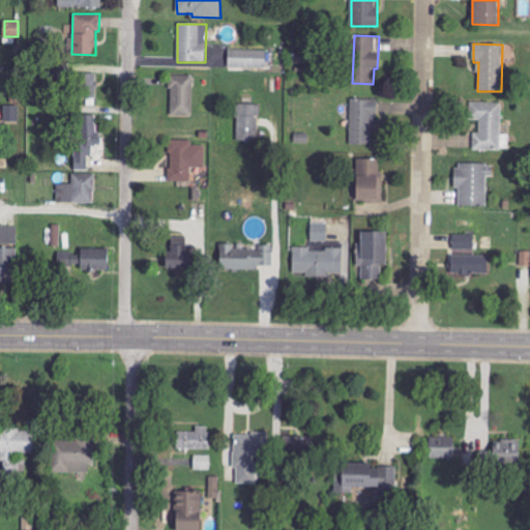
[(267,51),(229,49),(228,67),(266,69),(267,51)]
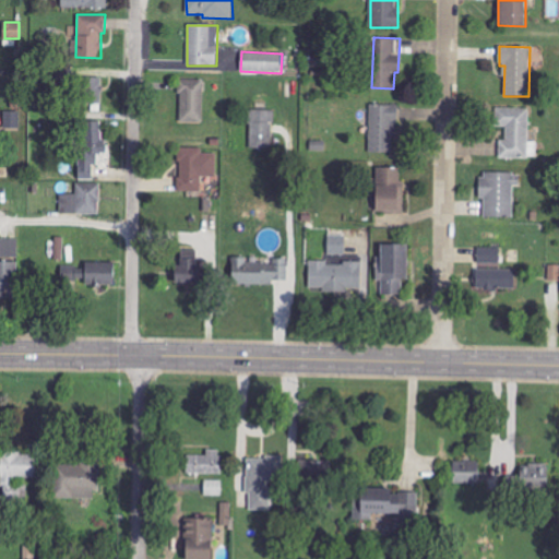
[(81,76),(80,103),(102,104),(103,78),(81,76)]
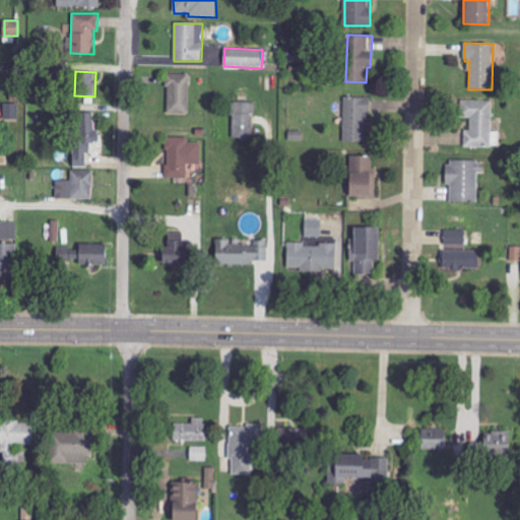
[(167,114),(189,114),(189,74),(168,74),(167,114)]
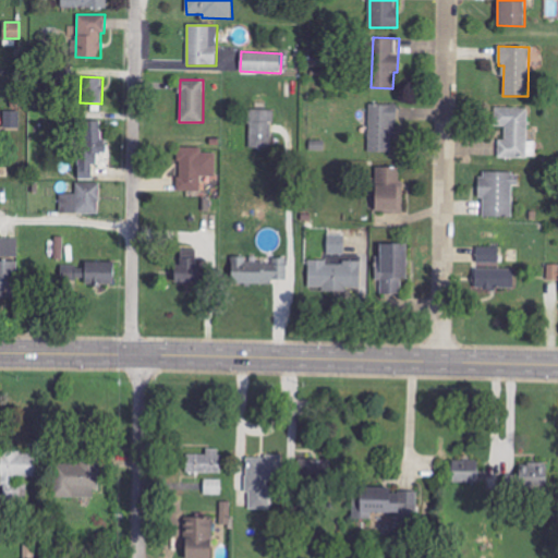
[(368,152),(393,153),(396,105),(370,104),(368,152)]
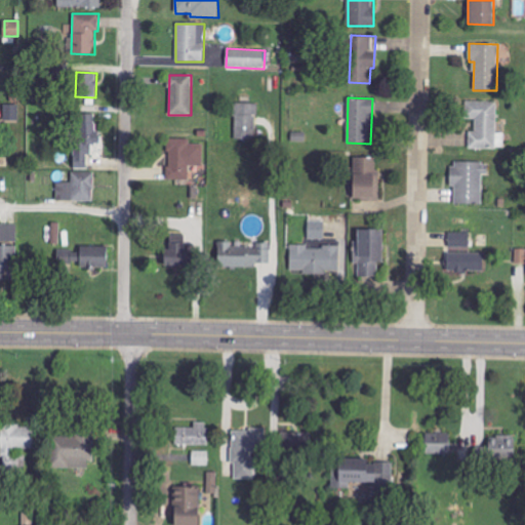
[(469,148),(505,149),(505,132),(496,132),(497,102),(466,102),(466,119),(476,119),(475,131),(470,131),(469,148)]
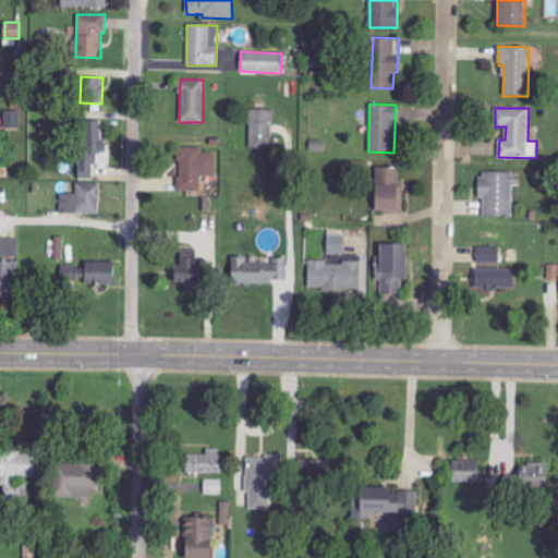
[(274,150),(275,110),(250,109),(249,149),(274,150)]
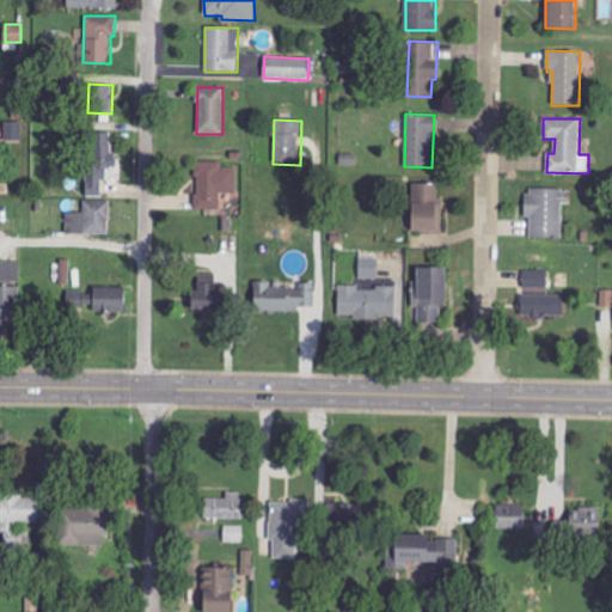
[(22,122),(2,122),(2,142),(22,141),(22,122)]
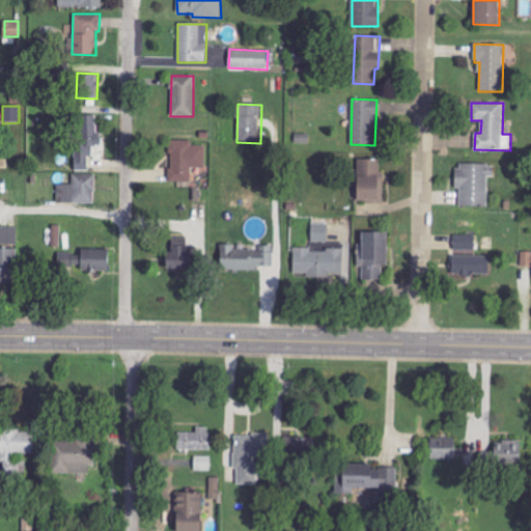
[(77,170),(88,170),(88,157),(93,157),(92,145),(99,145),(99,114),(76,115),(77,170)]
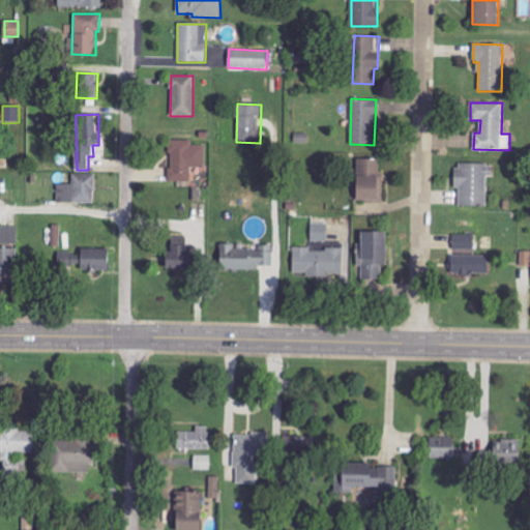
[(206,145),(193,145),(193,140),(170,140),(169,181),(192,182),(192,167),(205,167),(206,145)]
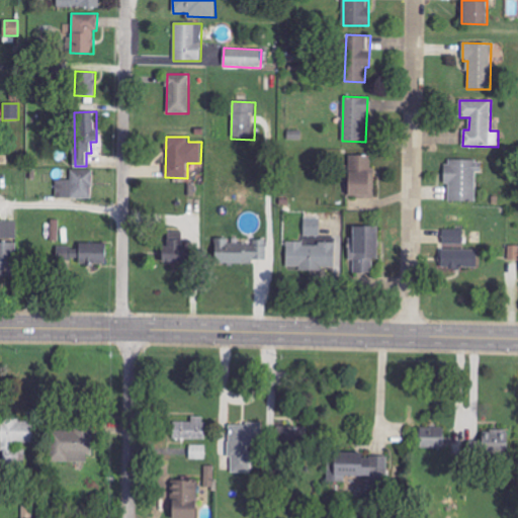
[(374,197),(375,167),(370,167),(370,156),(348,156),(348,197),(374,197)]
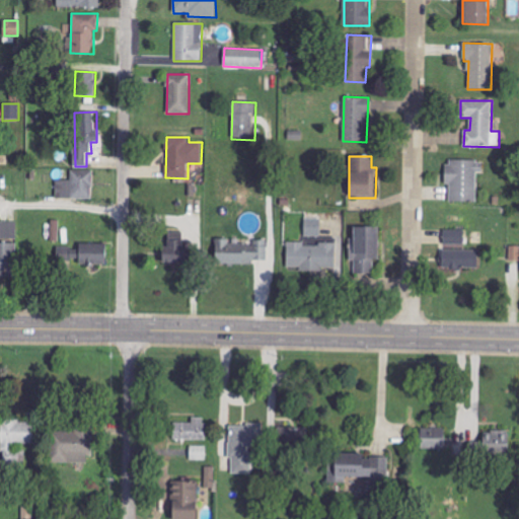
[(476,171),(484,172),(484,160),(446,159),(446,184),(450,184),(450,202),(476,202),(476,171)]
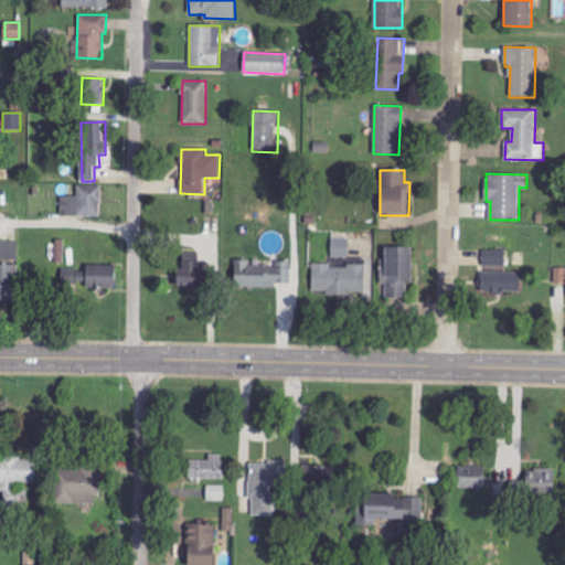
[(62,196),(62,215),(99,217),(102,185),(77,185),(77,196),(62,196)]
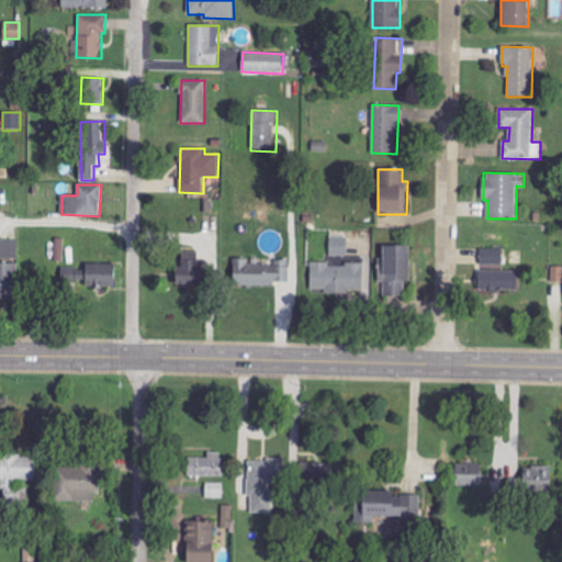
[(347,257),(348,237),(330,236),(329,257),(347,257)]
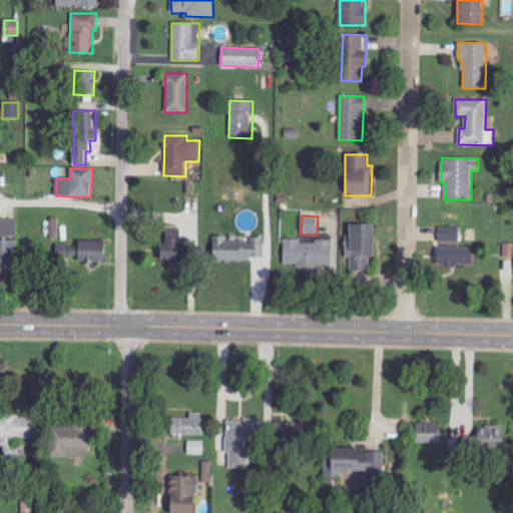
[(0,263),(0,264),(0,280),(0,281),(15,282),(17,219),(0,218),(0,263)]
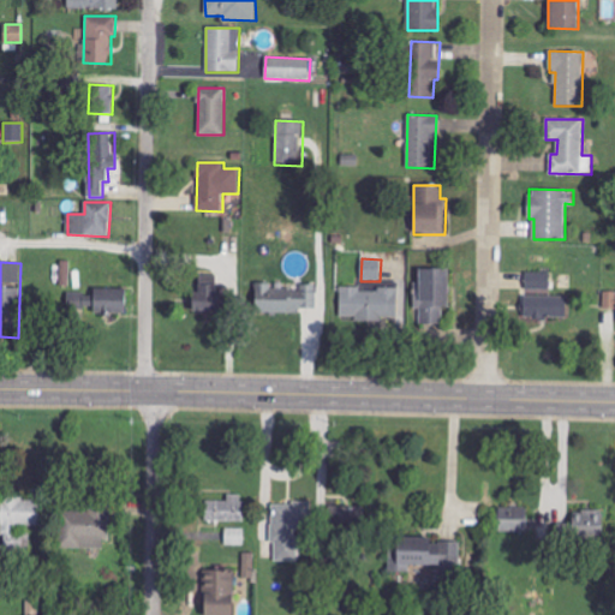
[(449,269),(416,269),(417,309),(419,309),(421,323),(443,323),(443,309),(449,309),(449,269)]
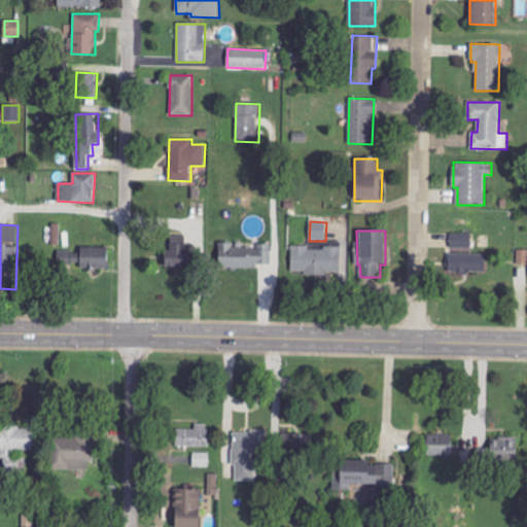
[(450,248),(471,248),(471,233),(450,234),(450,248)]
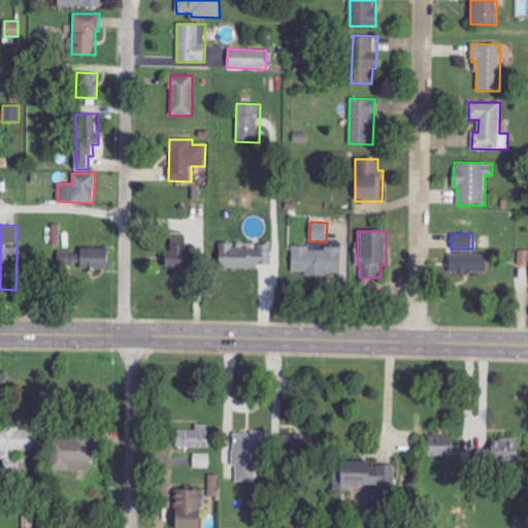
[(165,266),(187,266),(188,236),(170,236),(170,251),(165,251),(165,266)]
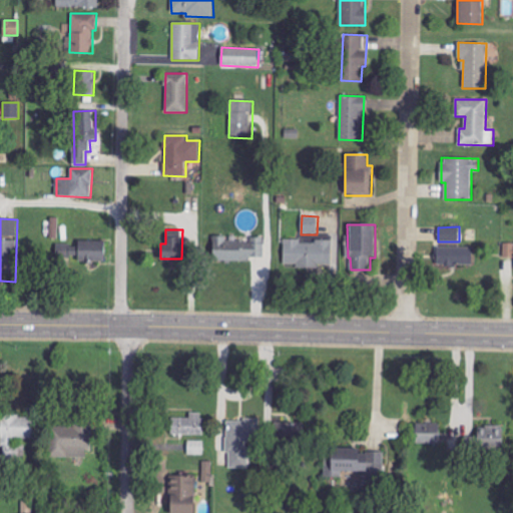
[(264,236),(250,236),(250,241),(236,241),(236,237),(226,237),(226,235),(212,235),(212,262),(250,262),(250,257),(264,257),(264,236)]
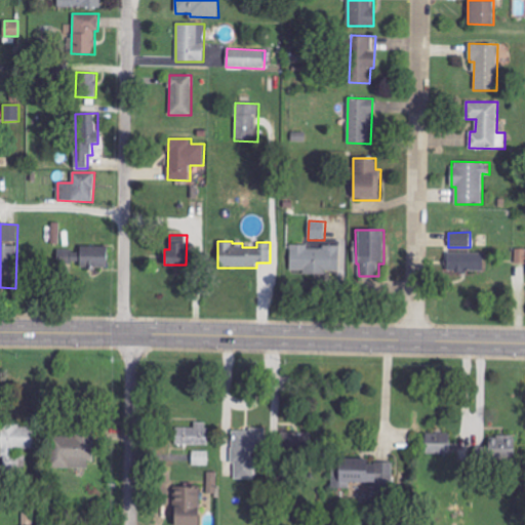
[(107,268),(107,246),(80,246),(80,251),(56,250),(56,268),(76,268),(107,268)]
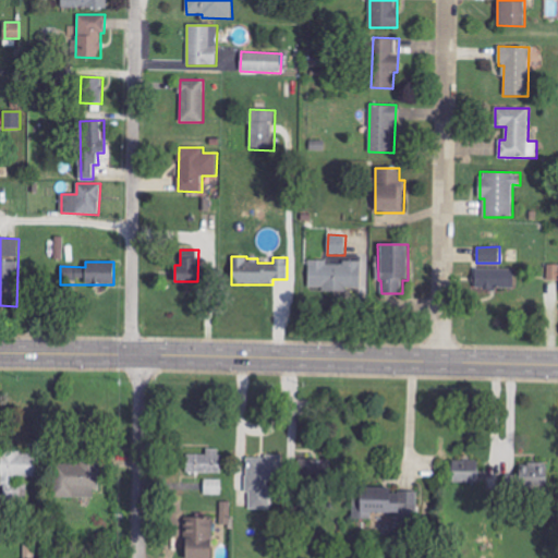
[(361,263),(308,262),(308,290),(361,291),(361,263)]
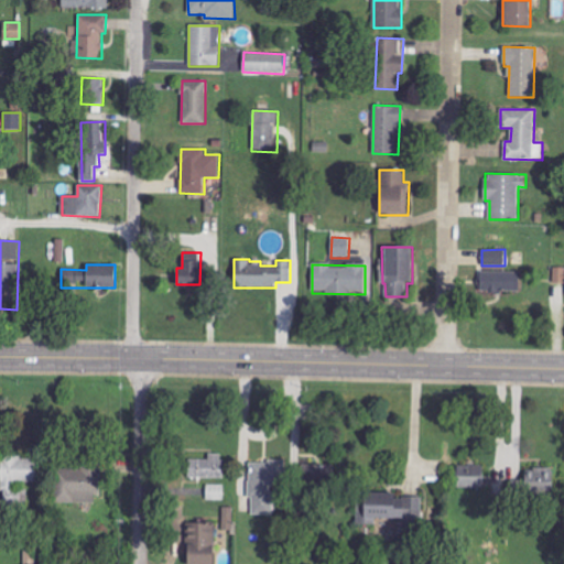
[(563,267),(554,267),(553,283),(563,283),(563,267)]
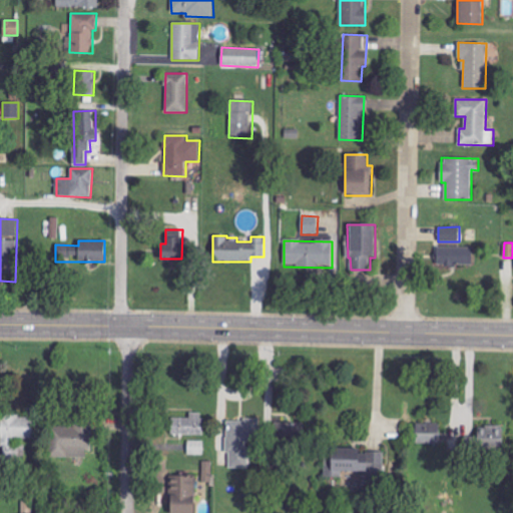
[(473,266),(472,246),(437,247),(437,266),(473,266)]
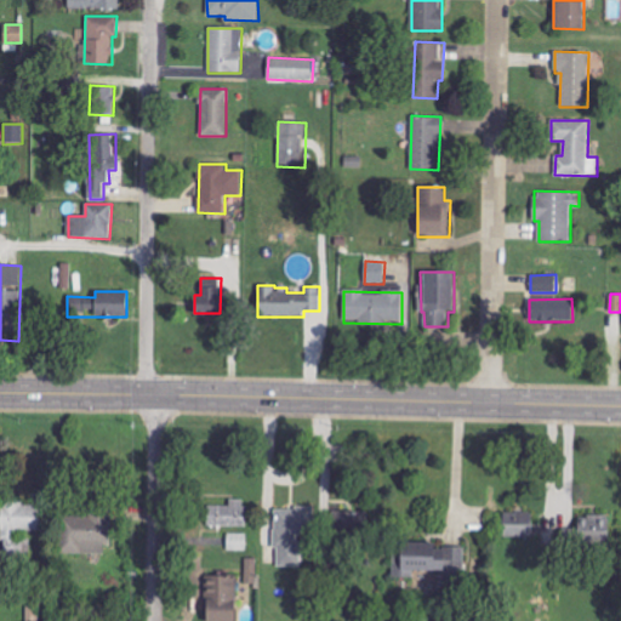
[(246,527),(246,500),(231,500),(229,506),(208,506),(208,527),(246,527)]
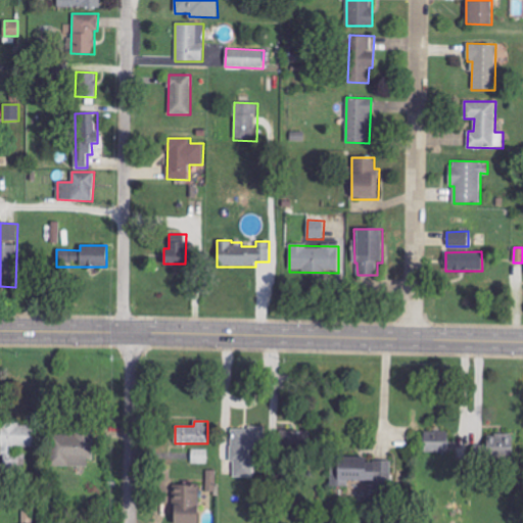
[(33,449),(32,423),(0,423),(0,425),(1,471),(26,471),(25,449),(33,449)]
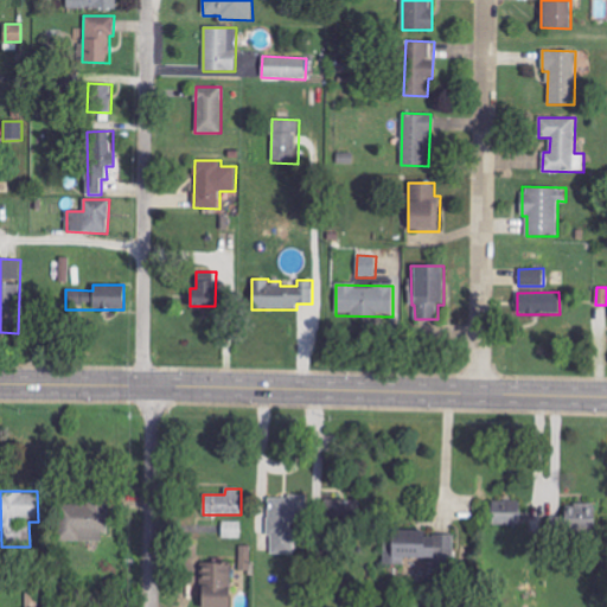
[(269,554),(294,555),(294,525),(306,525),(306,497),(270,497),(269,554)]
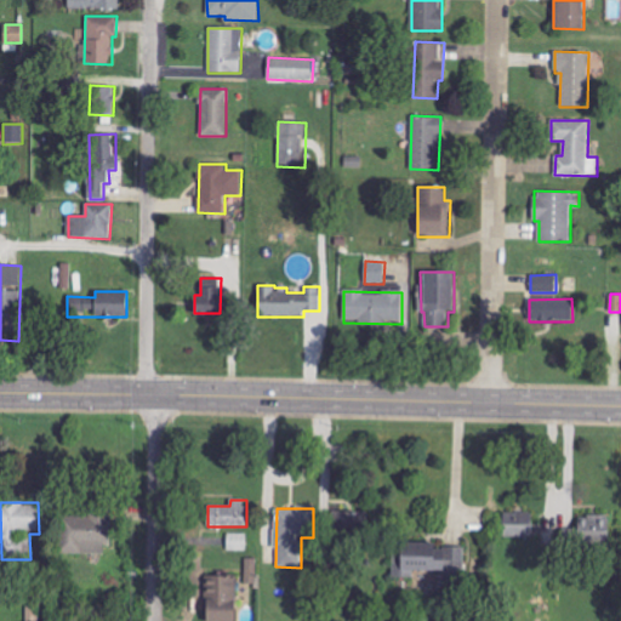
[(62,554),(109,553),(108,511),(90,512),(90,516),(61,517),(62,554)]
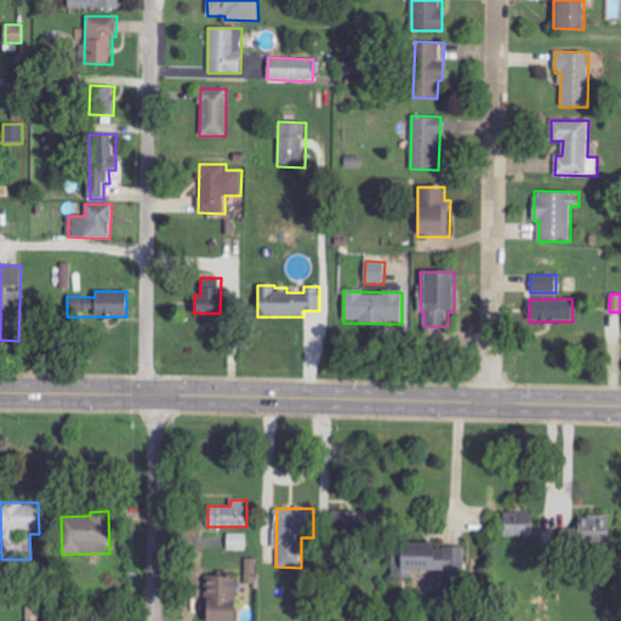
[(534,537),(533,511),(489,512),(489,539),(534,537)]
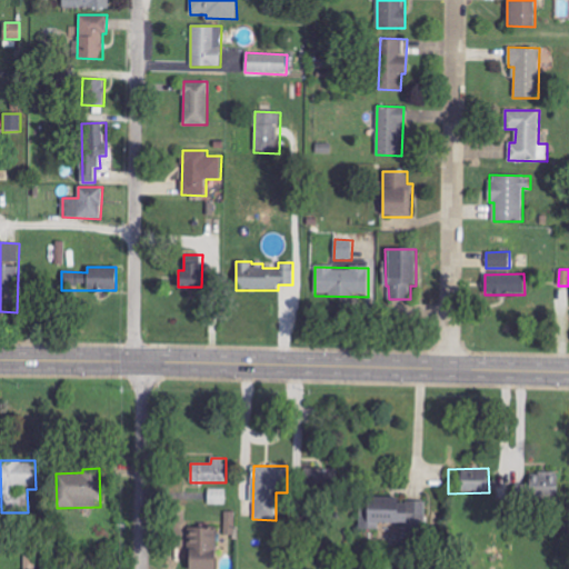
[(303,493),(333,493),(333,469),(305,469),(303,493)]
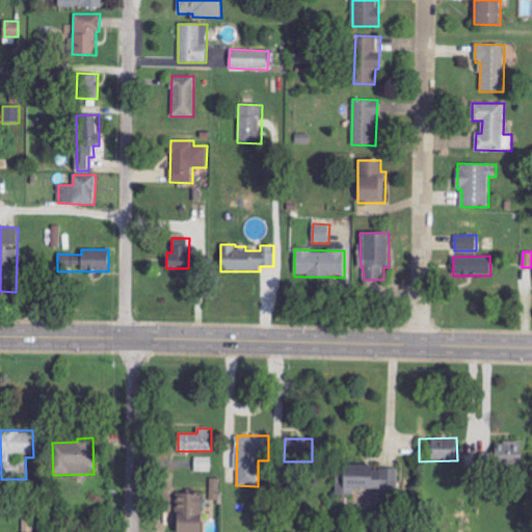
[(522,468),(522,443),(495,443),(495,467),(522,468)]
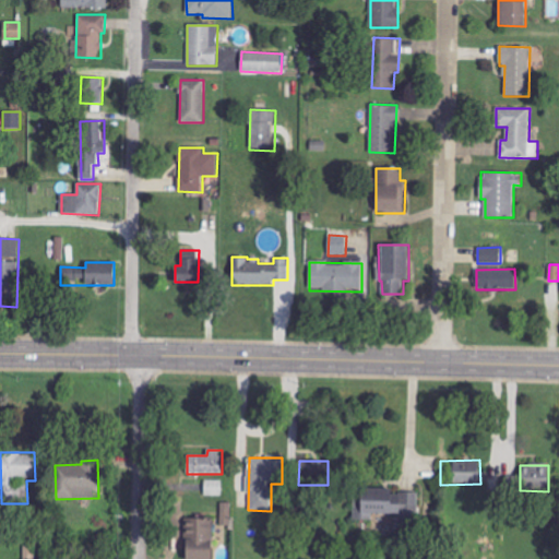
[(223,480),(205,480),(204,496),(223,496),(223,480)]
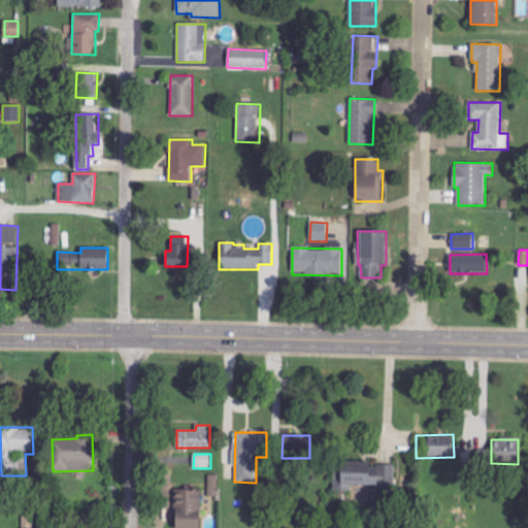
[(352,486),(402,487),(402,464),(335,463),(335,492),(352,492),(352,486)]
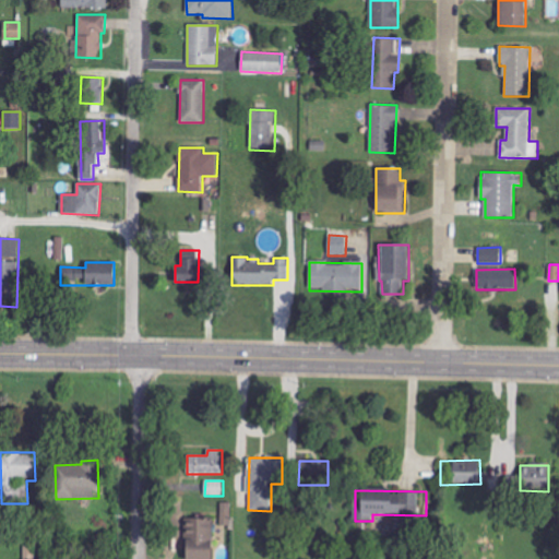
[(232,525),(232,503),(222,502),(221,525),(232,525)]
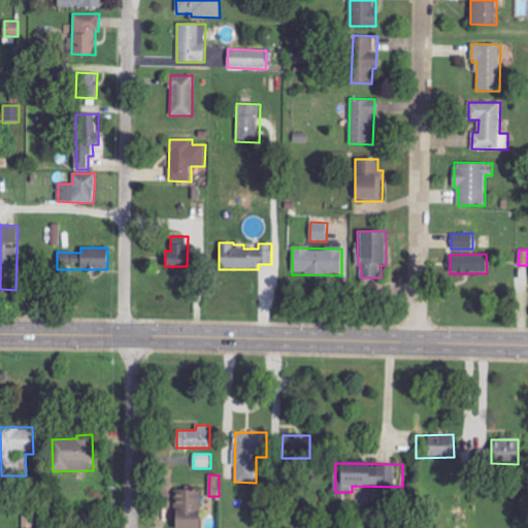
[(200,491),(175,490),(174,527),(204,527),(200,527),(200,491)]
